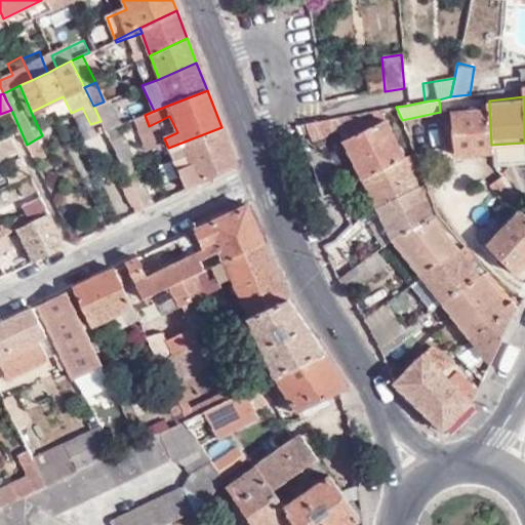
[(93,106),(101,121),(105,130),(117,125),(106,101),(104,102),(93,106)]
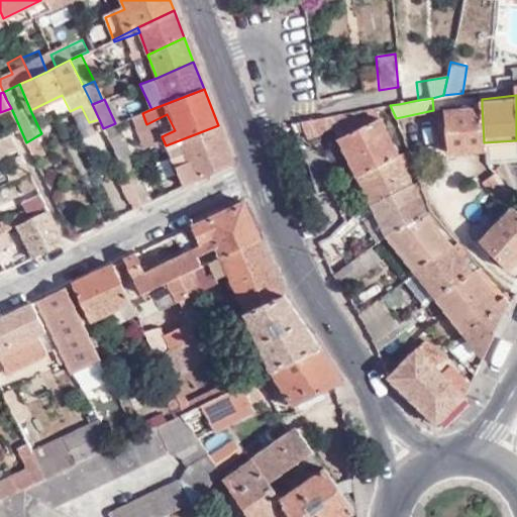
[(485,148),(484,142),(482,105),(446,107),(448,149),(485,148)]
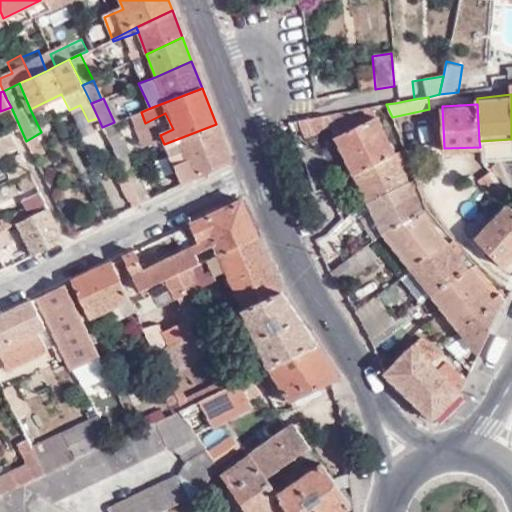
[(330,126),(354,174),(394,153),(369,107),(325,116),(330,126)]
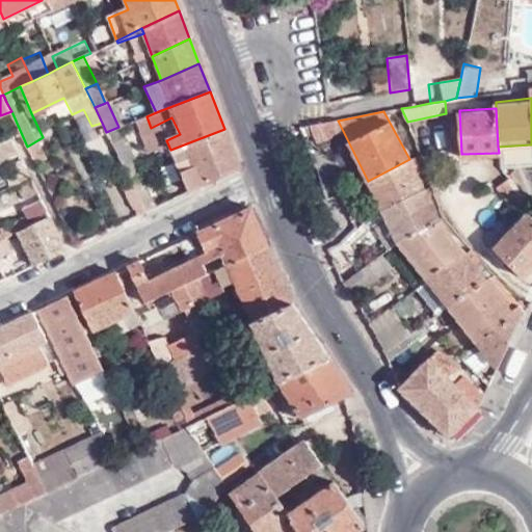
[(313,137),(343,131),(338,121),(309,126),(313,137)]
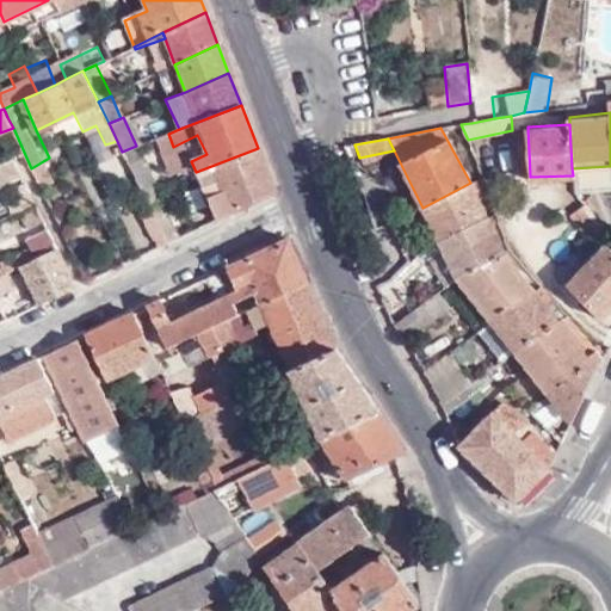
[(122,152),(142,192),(152,189),(155,186),(136,146),(122,152)]
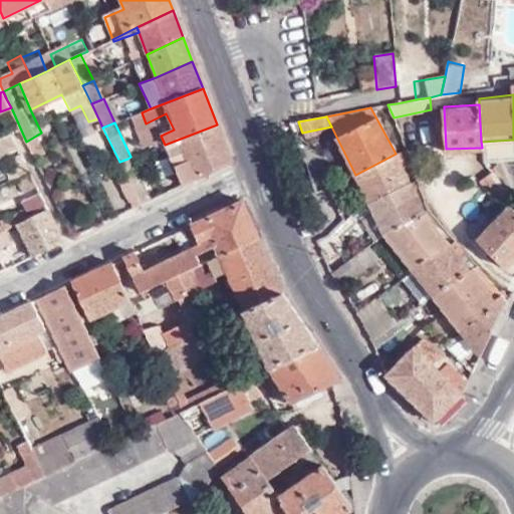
[(165,145),(180,186),(231,162),(217,124),(165,145)]
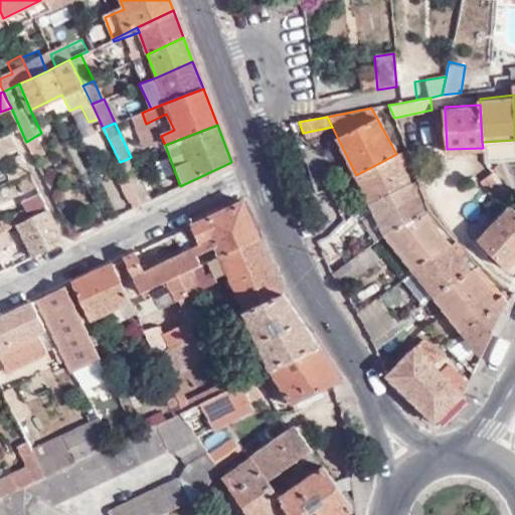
[(0,155),(16,147),(14,142),(10,134),(0,138),(0,155)]
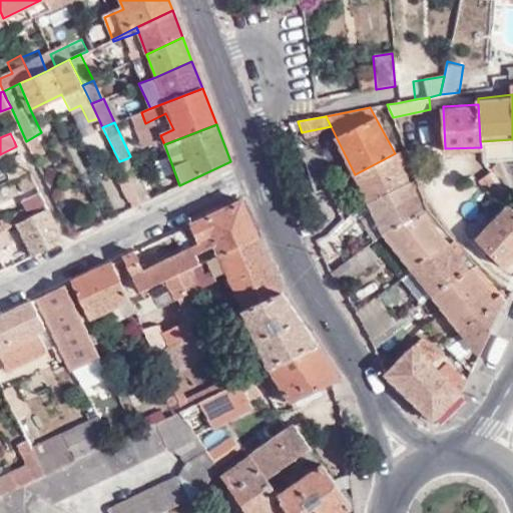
[(512,156),(512,139),(480,141),(481,147),(481,159),(512,156)]
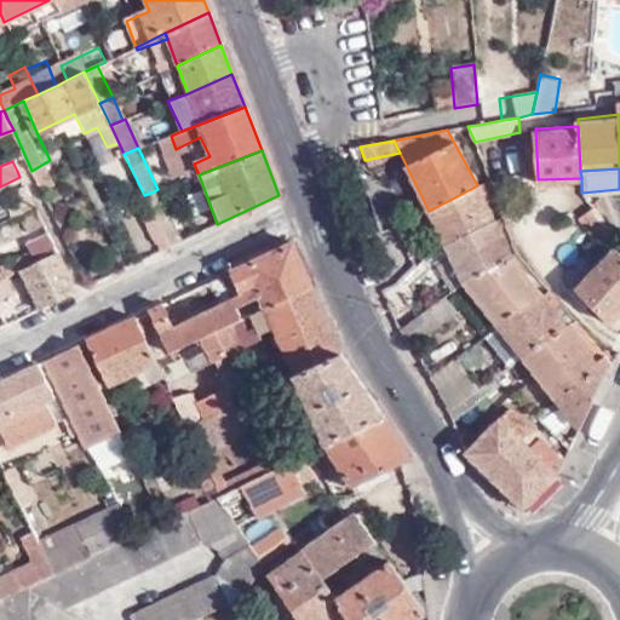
[(429,211),(445,245),(494,219),(503,216),(489,179),(477,185),(429,211)]
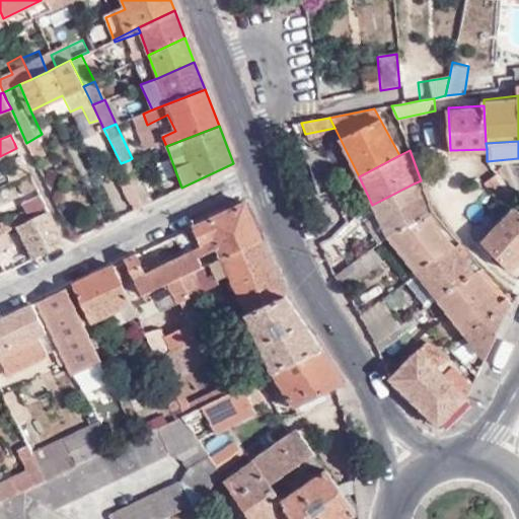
[(19,154),(10,158),(14,168),(23,164),(19,154)]
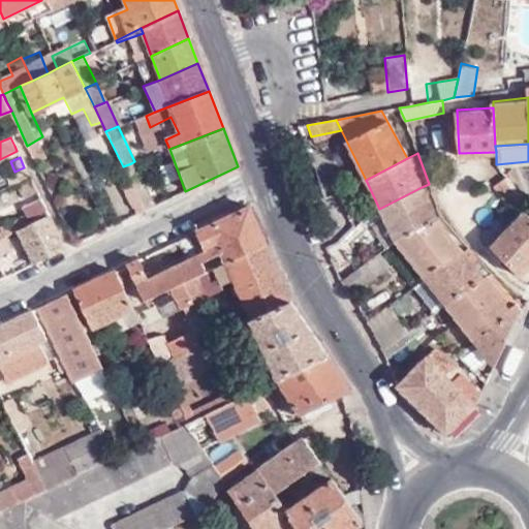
[(138,199),(144,211),(151,208),(131,163),(123,166),(138,199)]
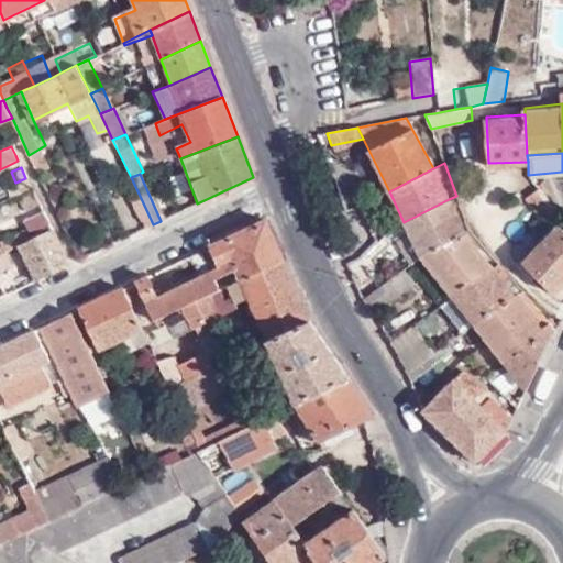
[(30,187),(25,178),(15,183),(4,188),(9,197),(17,194),(30,187)]
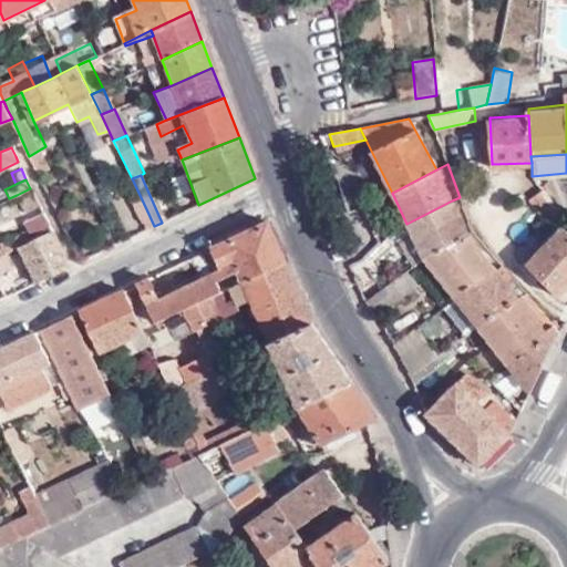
[(532,194),(548,214),(556,207),(540,187),(532,194)]
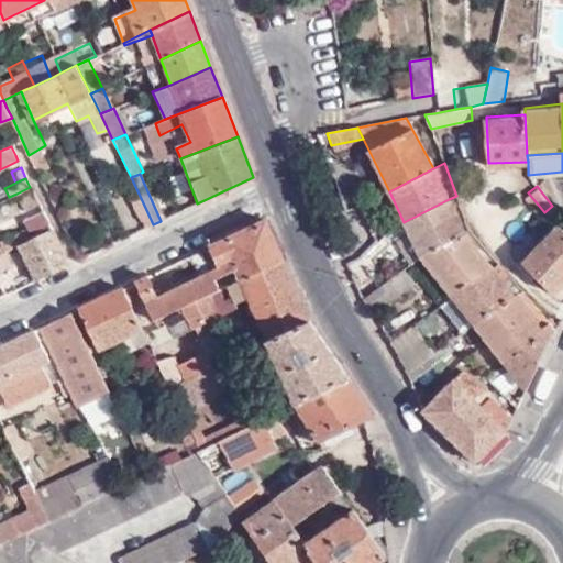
[(23,210),(37,202),(30,187),(17,194),(23,210)]
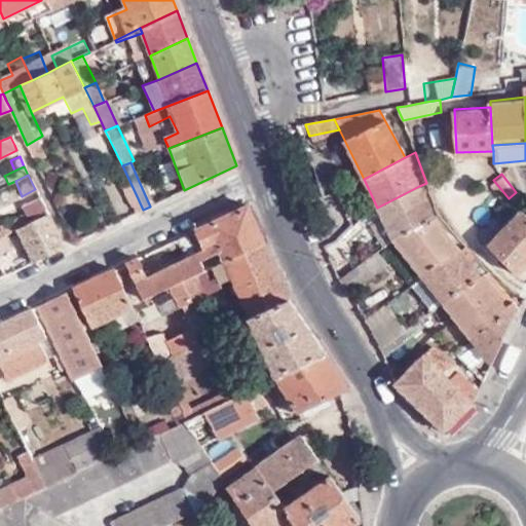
[(377,208),(392,238),(434,215),(419,186),(377,208)]
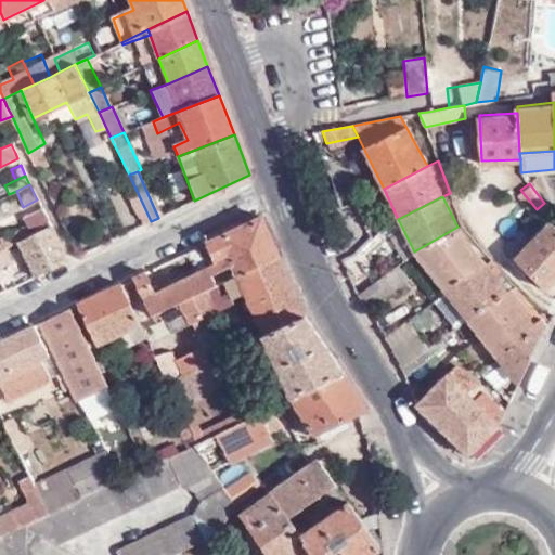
[(136,214),(143,226),(151,221),(145,209),(136,214)]
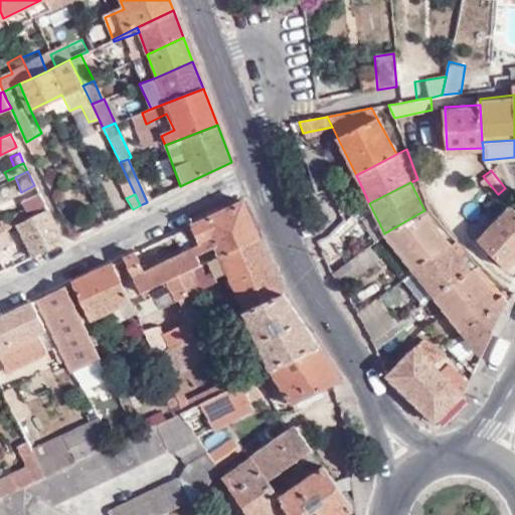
[(27,218),(45,209),(38,195),(22,203),(27,218)]
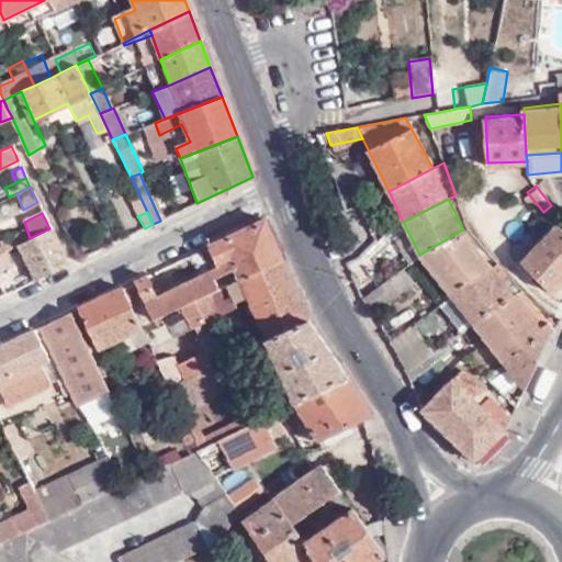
[(243,278),(281,260),(277,251),(263,220),(186,257),(195,279),(171,289),(168,285),(154,290),(146,276),(133,282),(152,319),(161,315),(204,295),(224,287),(221,278),(238,270),(243,278)]
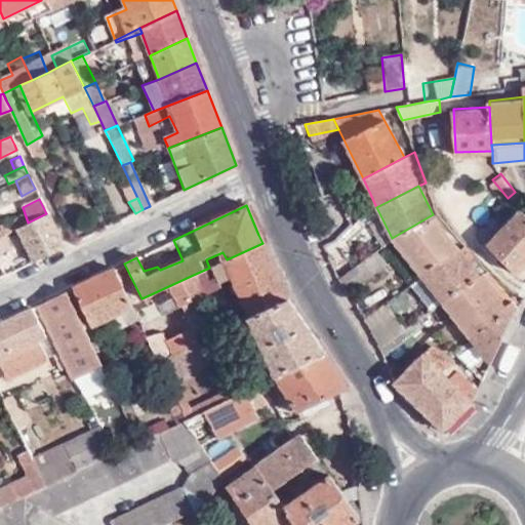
[(515,275),(524,265),(524,214),(520,209),(485,246),(515,275)]
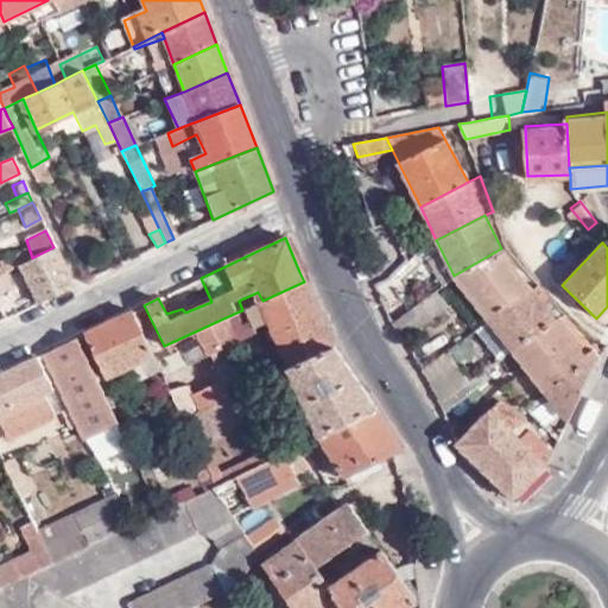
[(36,305),(73,286),(54,247),(32,258),(19,264),(36,305)]
